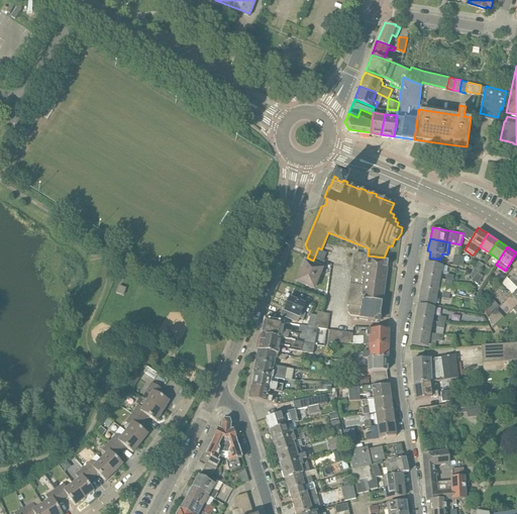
[(368,255),(368,251),(357,250),(354,252),(352,269),(353,270),(353,274),(351,276),(347,303),(348,303),(348,309),(350,313),(359,314),(359,317),(378,319),(379,319),(380,318),(387,266),(388,259),(384,258),(368,255)]
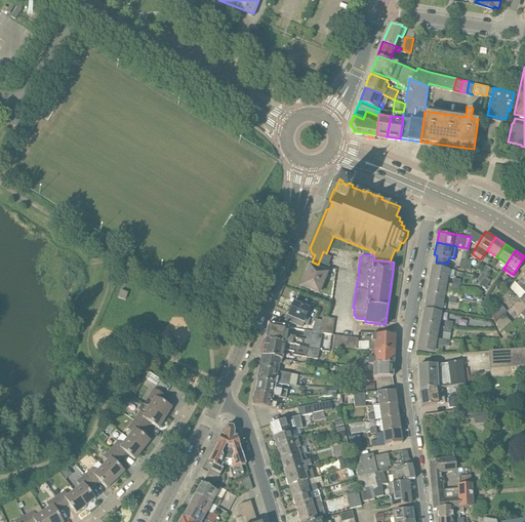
[(318,265),(312,262),(309,261),(306,270),(307,271),(301,283),(319,290),(330,264),(323,261),(321,266),(318,265)]
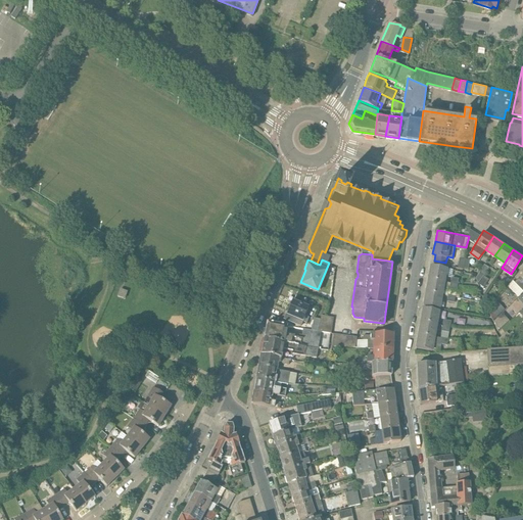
[(478,280),(488,266),(484,263),(479,270),(475,276),(478,280)]
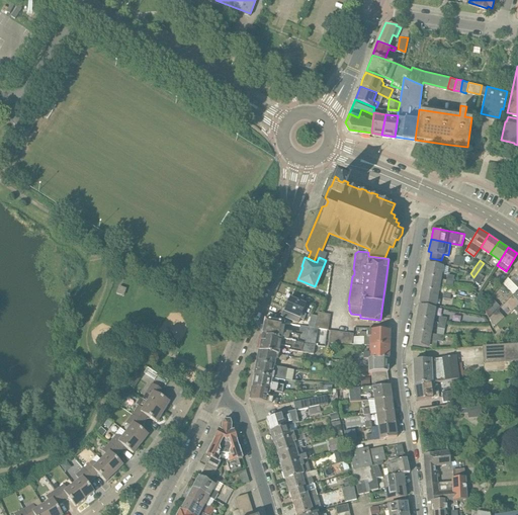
[(427,261),(424,274),(442,277),(444,271),(441,271),(442,264),(427,261)]
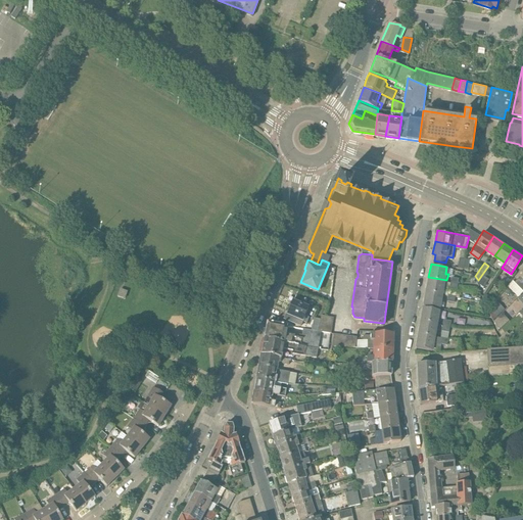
[(483,285),(488,278),(483,275),(478,281),(483,285)]
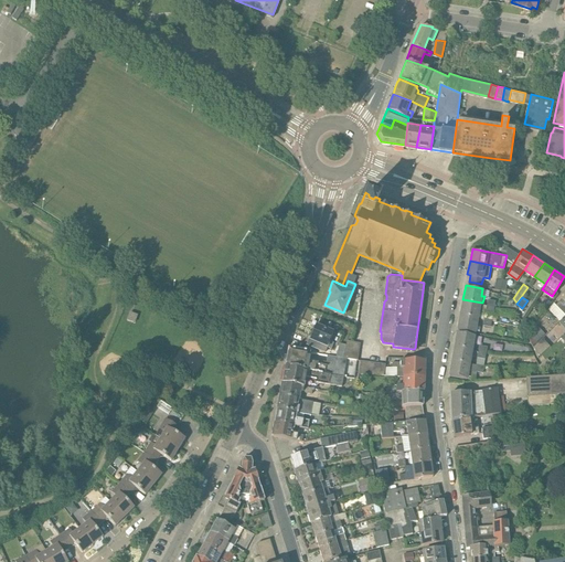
[(482,303),(462,299),(460,314),(480,317),(478,316),(479,309),(481,310),(482,303)]
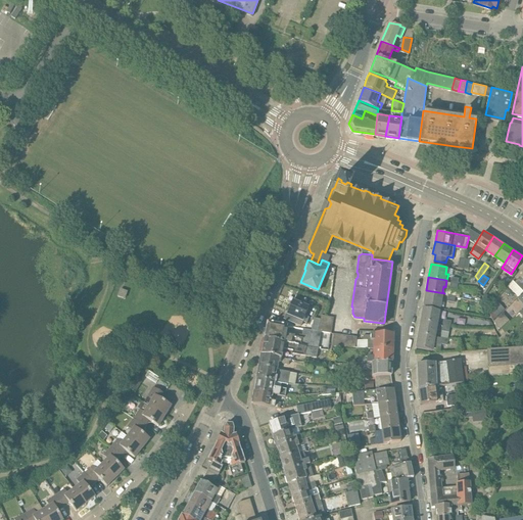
[(444,293),(426,290),(424,303),(439,306),(441,299),(443,300),(444,293)]
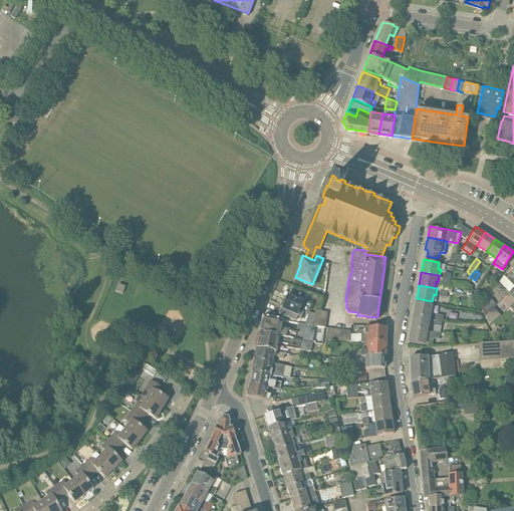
[(479,288),(475,293),(481,297),(485,292),(479,288)]
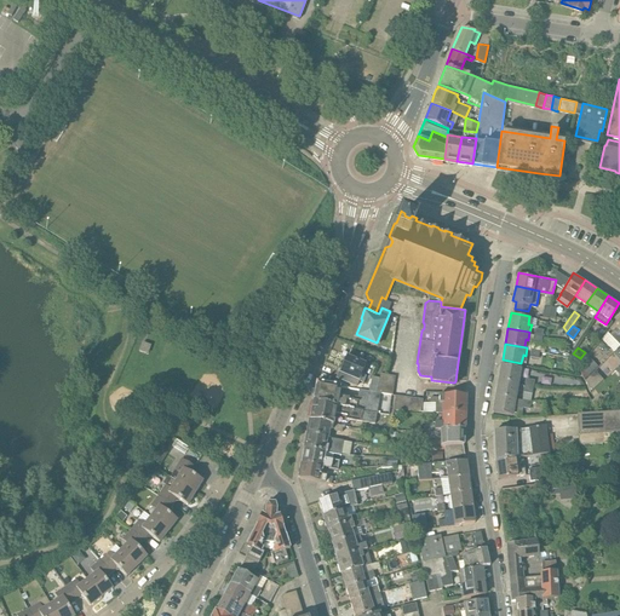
[(362,372),(366,363),(346,355),(340,369),(339,368),(337,375),(357,384),(360,379),(363,380),(366,374),(362,372)]
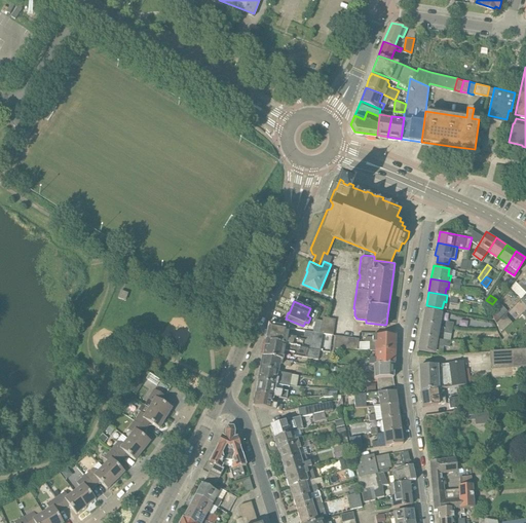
[(491,310),(497,320),(508,308),(500,301),(491,310)]
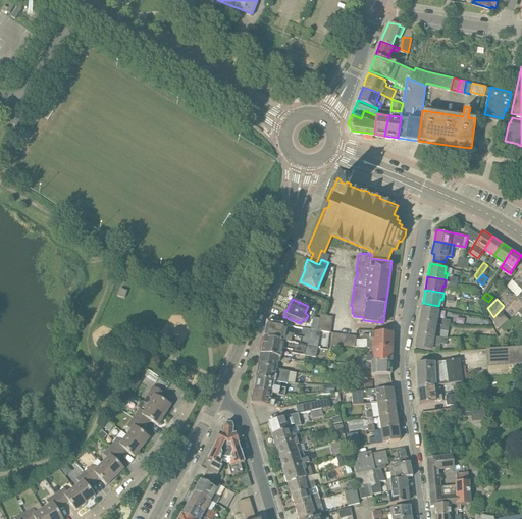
[(422,305),(420,319),(438,322),(439,316),(437,315),(438,308),(422,305)]
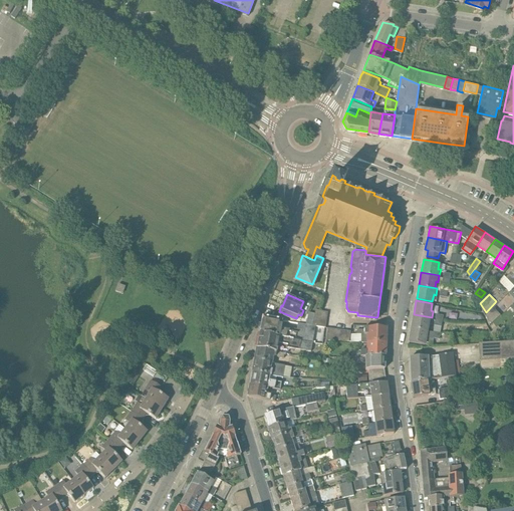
[(493,305),(486,312),(485,312),(489,322),(500,313),(493,305)]
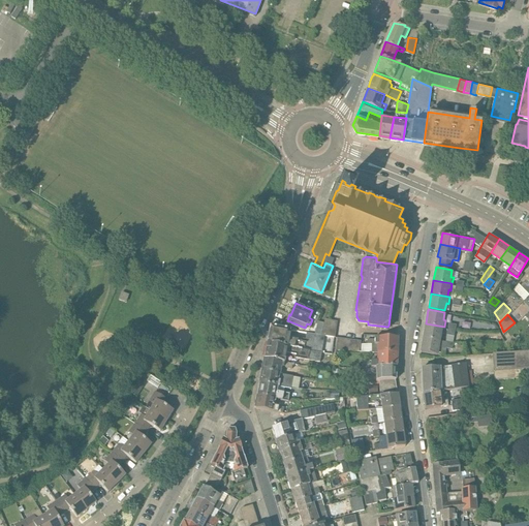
[(337,319),(324,317),(322,325),(336,327),(337,319)]
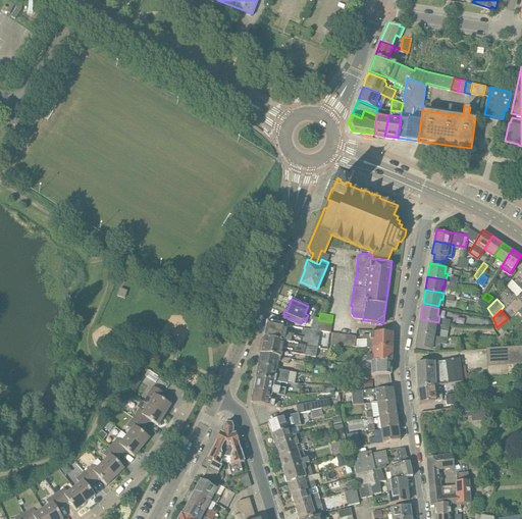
[(264,335),(317,346),(320,329),(317,328),(311,327),(303,326),(301,335),(294,334),(295,333),(285,331),(288,323),(267,319),(264,335)]
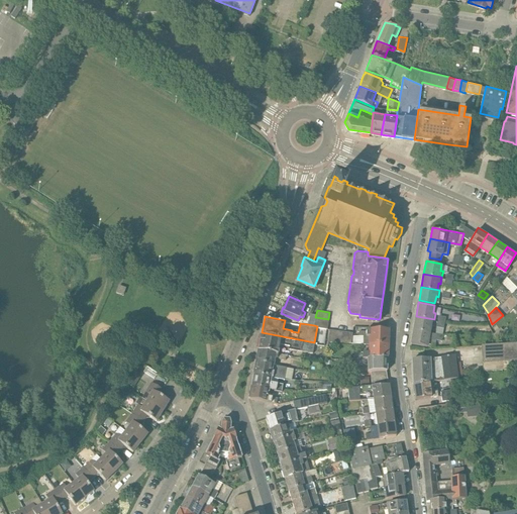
[(434,319),(416,316),(414,328),(429,331),(430,331),(431,324),(433,325),(434,319)]
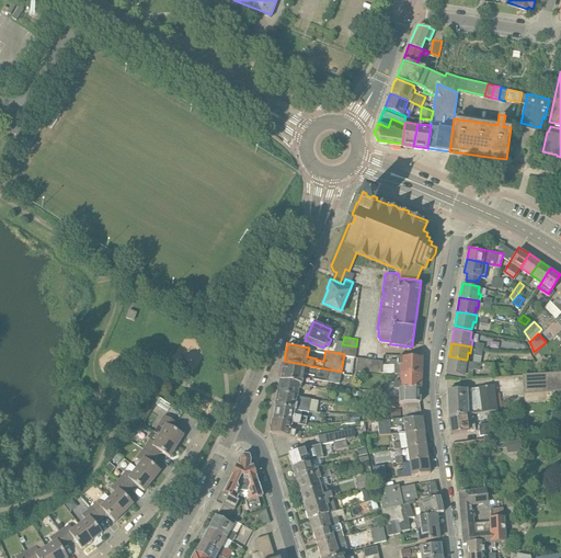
[(355,355),(356,346),(342,344),(342,346),(341,353),(355,355)]
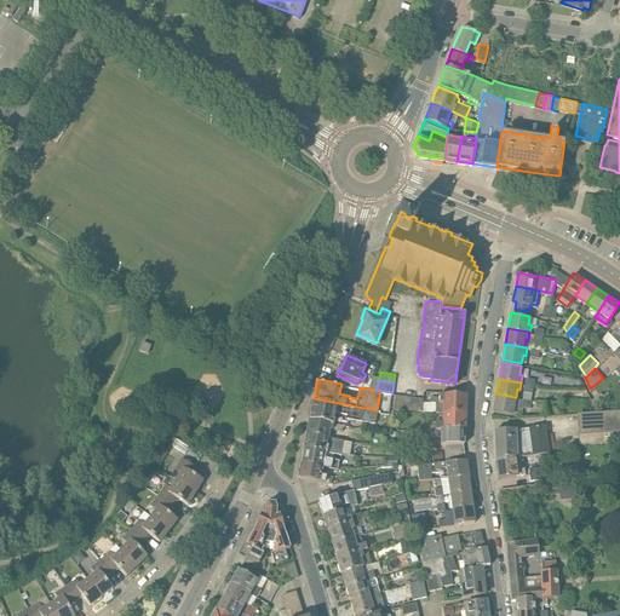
[(40,398),(44,404),(53,396),(49,391),(40,398)]
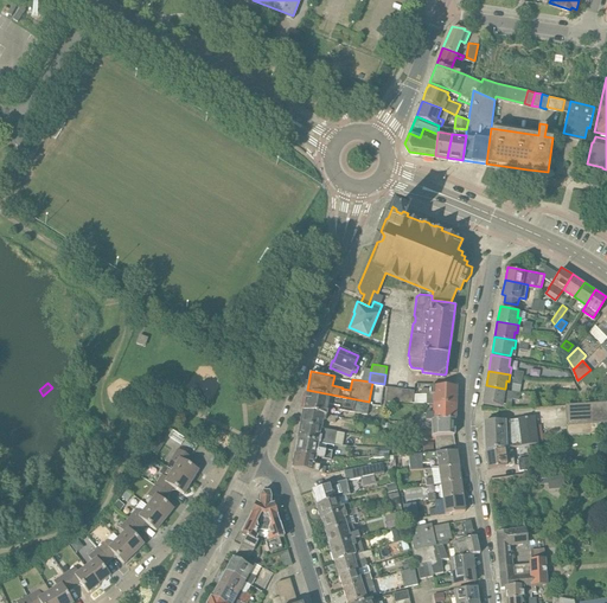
[(426,402),(433,402),(455,402),(455,384),(430,384),(430,386),(422,386),(422,392),(426,392),(426,402)]
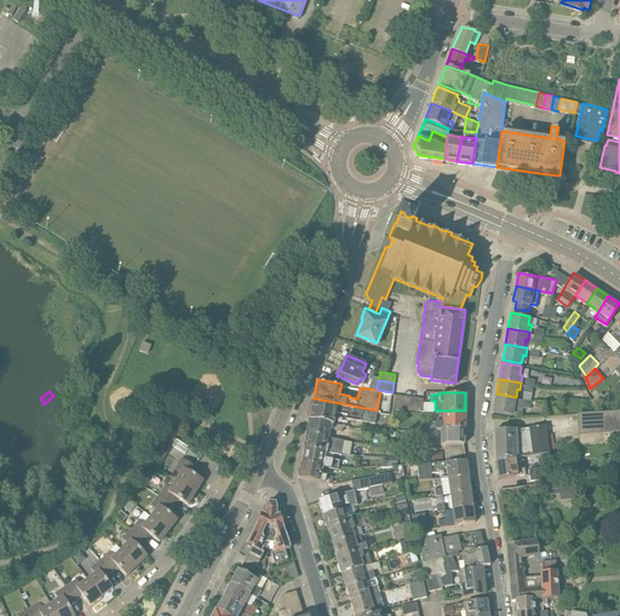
[(515,397),(497,393),(493,409),(512,413),(515,397)]
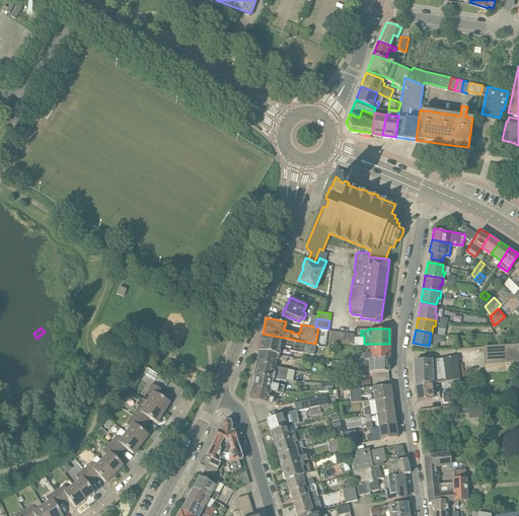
[(315,344),(263,334),(260,350),(287,355),(288,346),(291,346),(290,349),(314,353),(315,344)]
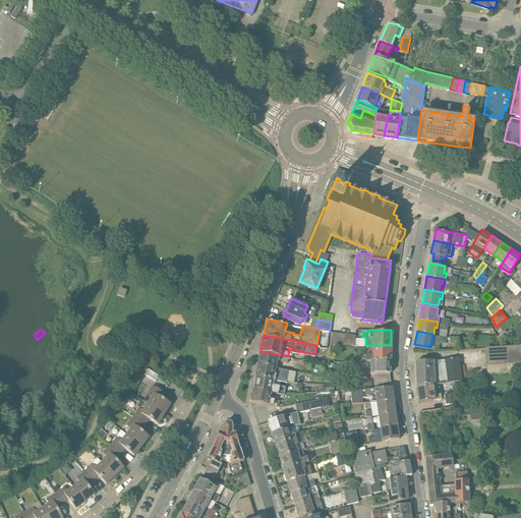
[(486,371),(520,368),(520,344),(484,346),(486,371)]
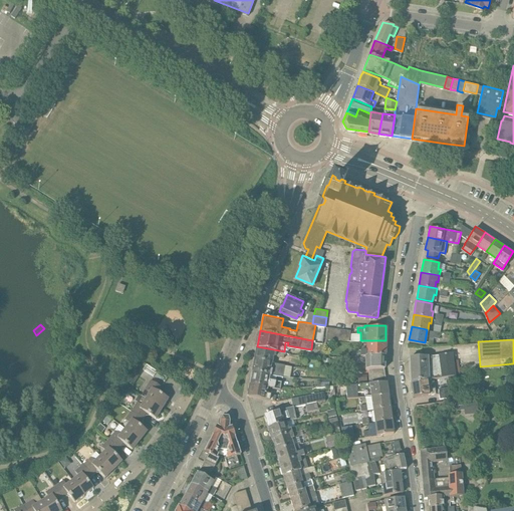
[(386,340),(366,340),(366,348),(356,348),(356,354),(386,353),(386,340)]
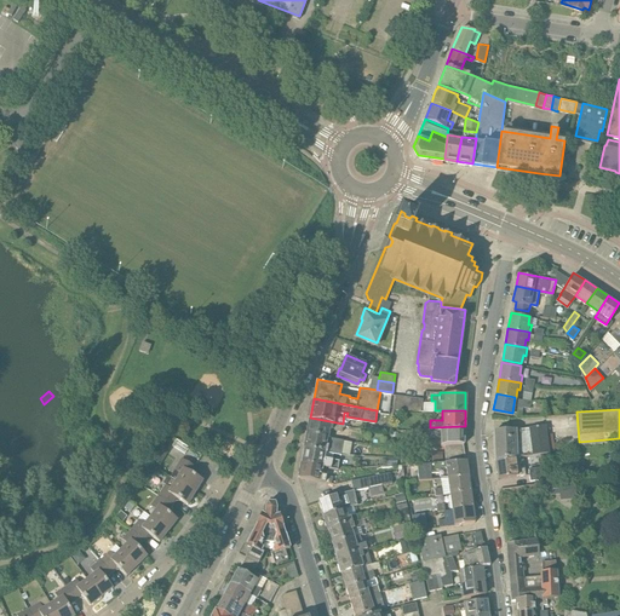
[(343,424),(310,418),(309,424),(308,425),(308,427),(308,430),(308,432),(328,436),(329,433),(331,427),(342,430),(343,426),(343,424)]
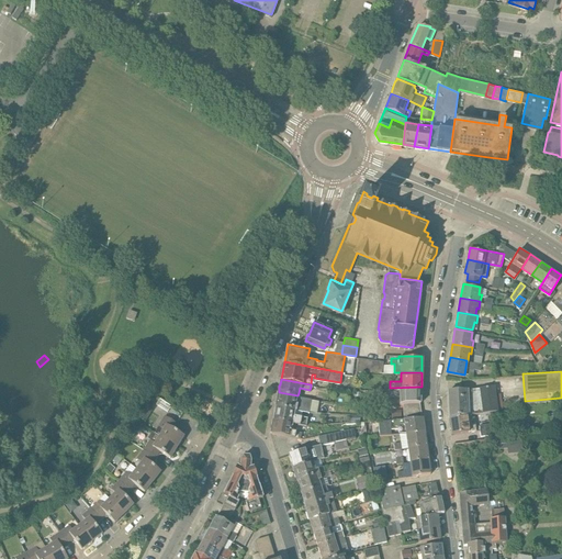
[(448,389),(449,416),(474,413),(490,411),(491,415),(497,414),(497,410),(498,410),(494,383),(468,388),(448,389)]
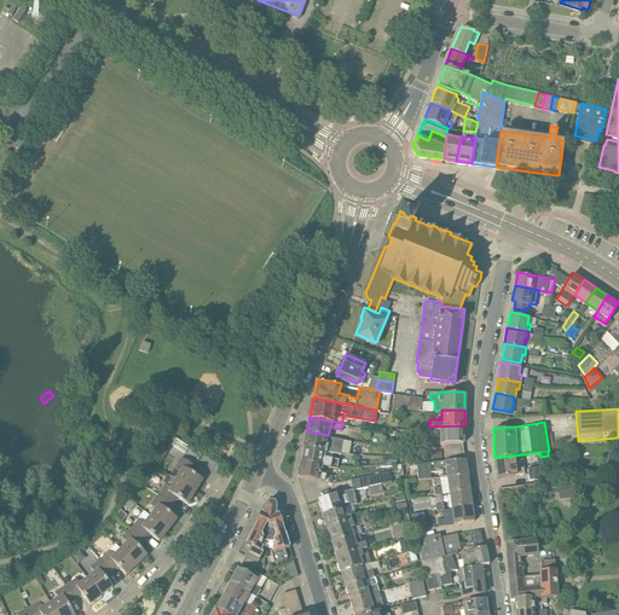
[(464,425),(429,427),(429,434),(439,433),(440,442),(444,442),(445,459),(464,458),(462,441),(463,441),(464,425)]
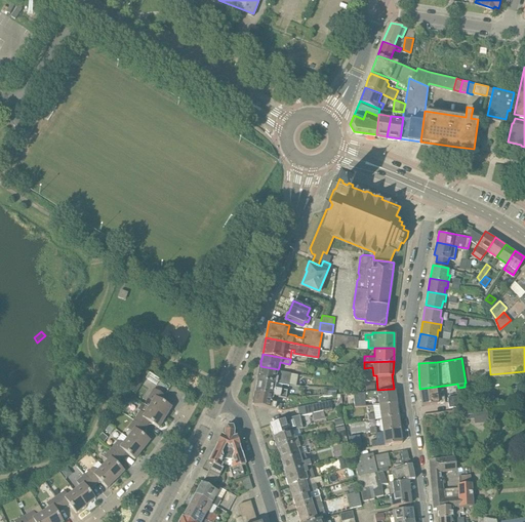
[(278,369),(260,366),(258,377),(282,383),(289,384),(291,372),(278,369)]
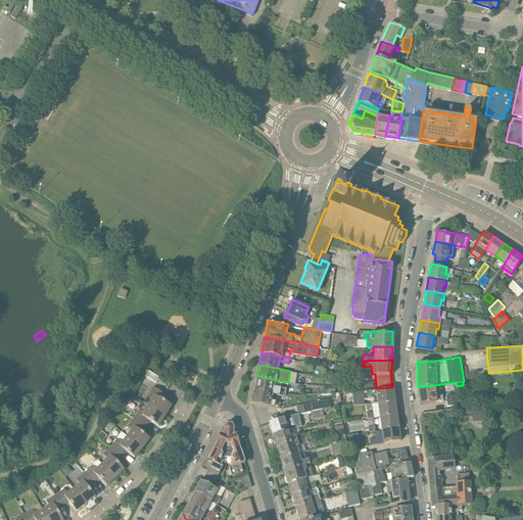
[(137,375),(142,379),(146,374),(140,371),(137,375)]
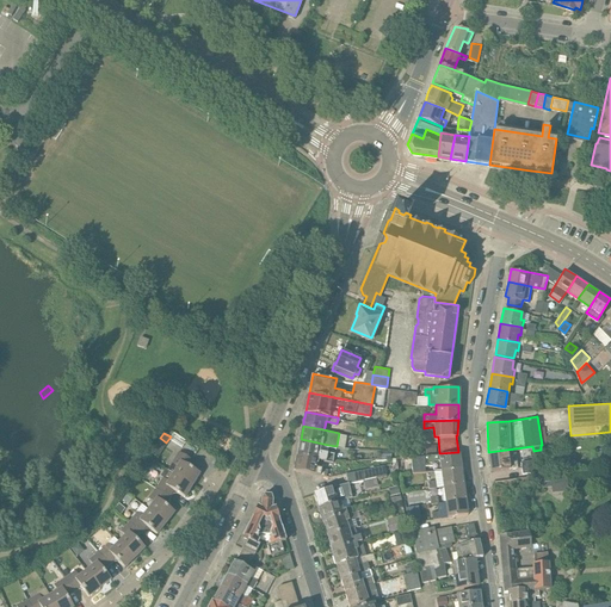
[(328,445),(301,439),(300,441),(298,443),(298,446),(298,447),(297,454),(333,460),(334,452),(327,451),(328,445)]
